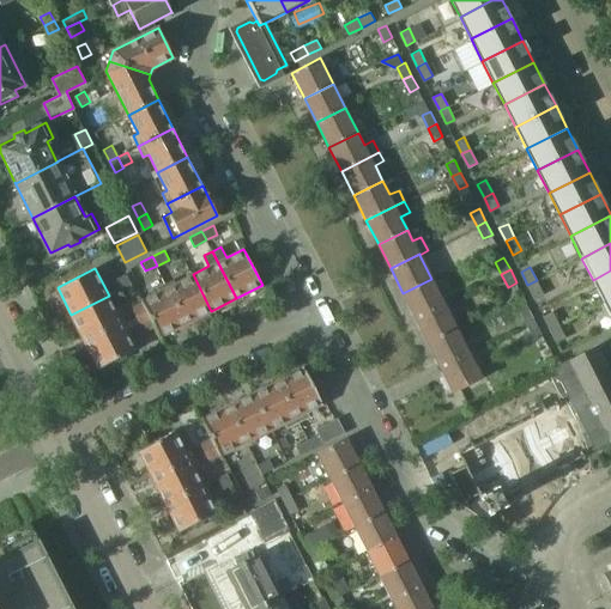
[(610,270),(593,280),(604,302),(610,298),(610,270)]
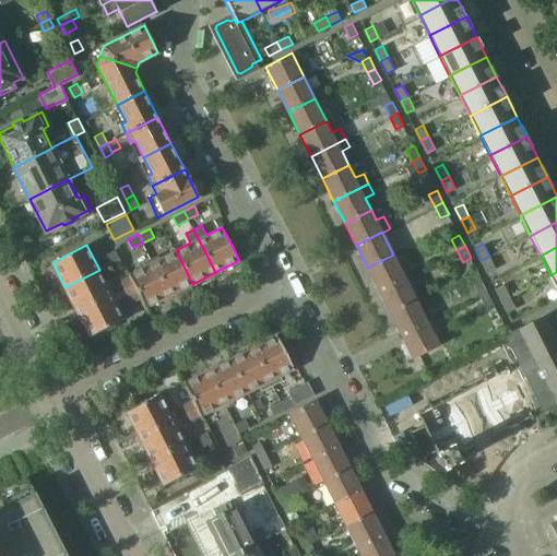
[(106,253),(111,263),(120,260),(115,249),(106,253)]
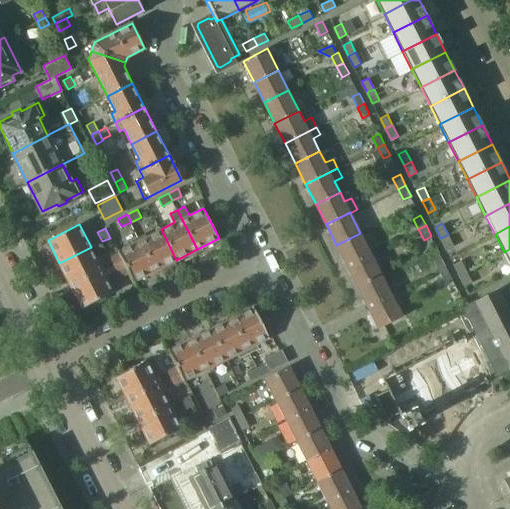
[(161,229),(140,239),(156,270),(176,260),(161,229)]
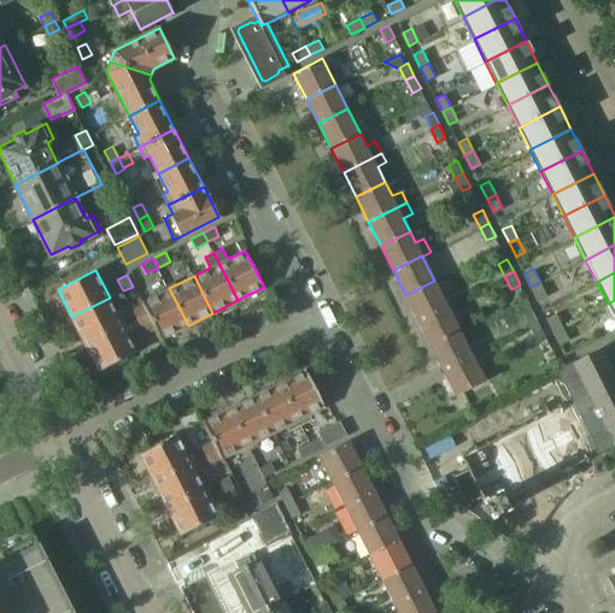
[(434,281),(405,295),(417,319),(447,305),(434,281)]
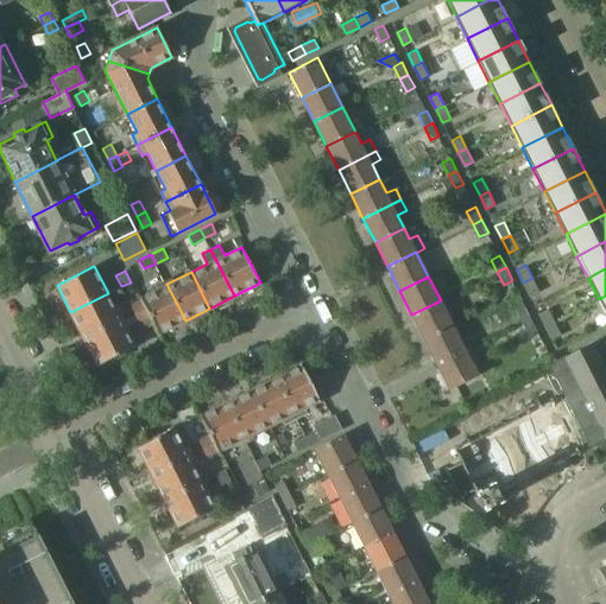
[(538,291),(532,278),(523,283),(530,296),(538,291)]
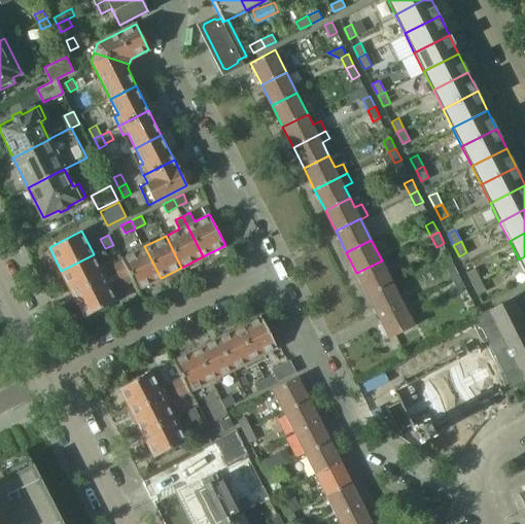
[(126,266),(130,274),(138,289),(161,278),(144,246),(121,257),(123,258),(126,266)]
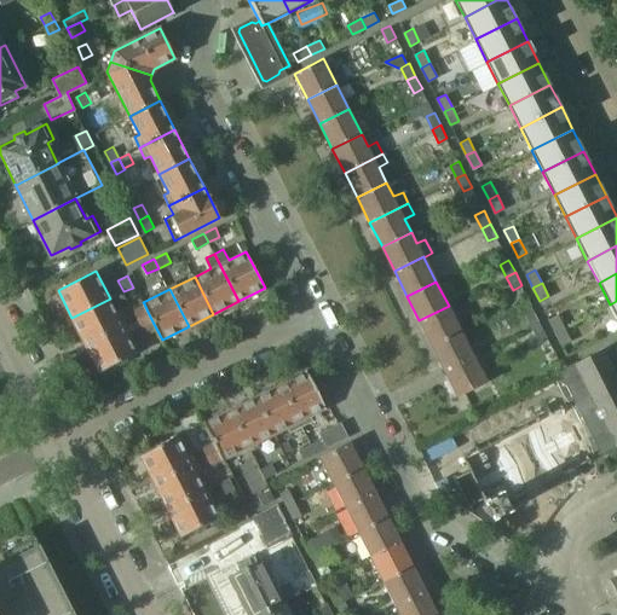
[(110,299),(71,318),(85,344),(124,325),(110,299)]
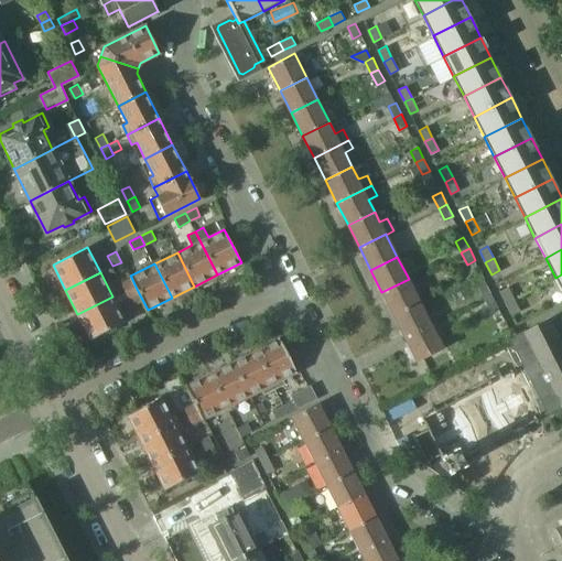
[(120,282),(125,290),(134,284),(131,277),(120,282)]
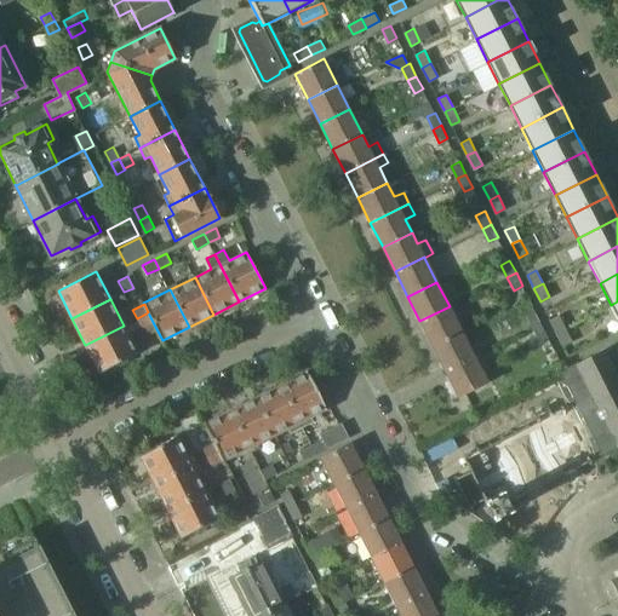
[(450,306),(419,321),(433,346),(462,330),(450,306)]
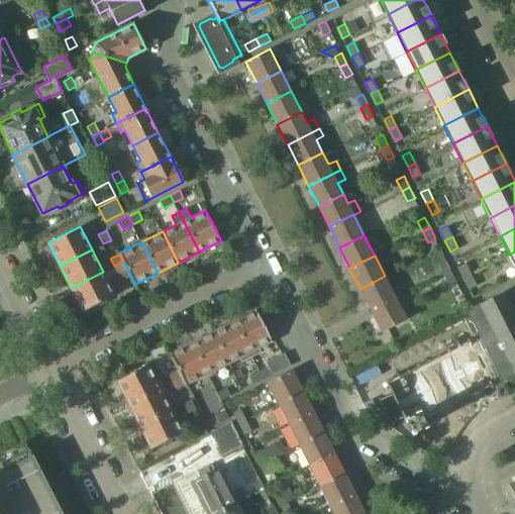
[(438,262),(443,273),(450,269),(445,259),(438,262)]
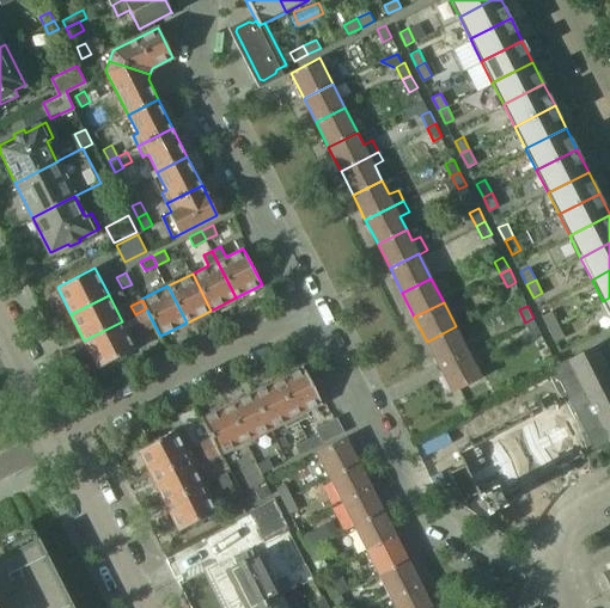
[(146,308),(135,314),(140,323),(151,318),(146,308)]
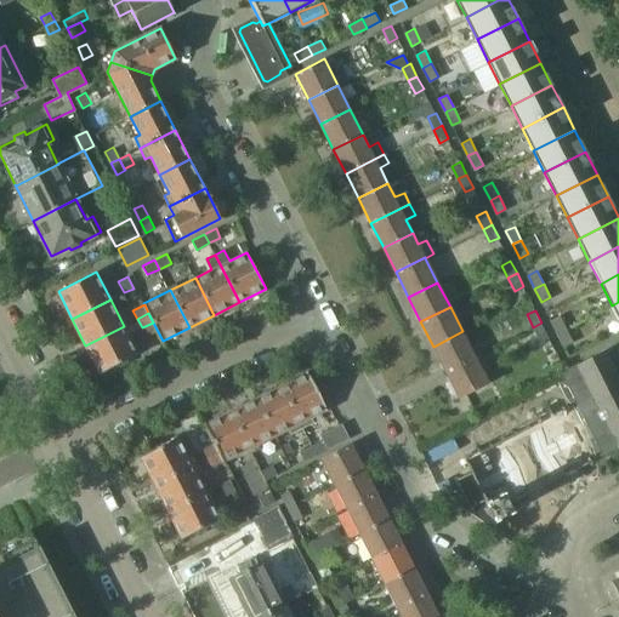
[(566,329),(558,315),(550,319),(557,332),(566,329)]
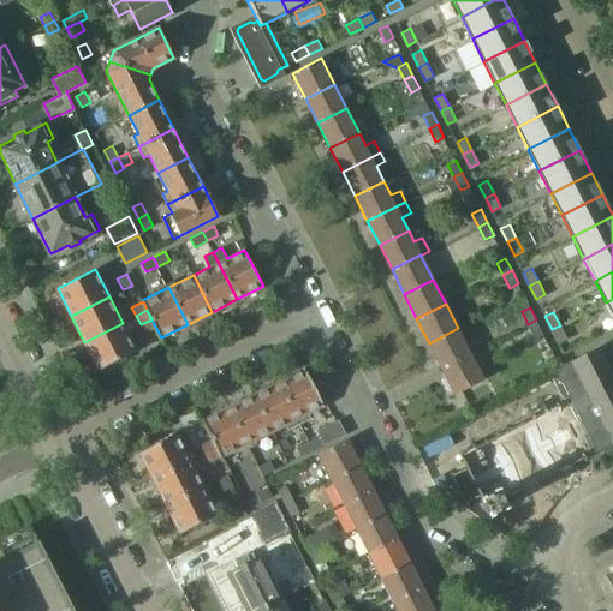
[(536,319),(528,324),(535,337),(543,333),(536,319)]
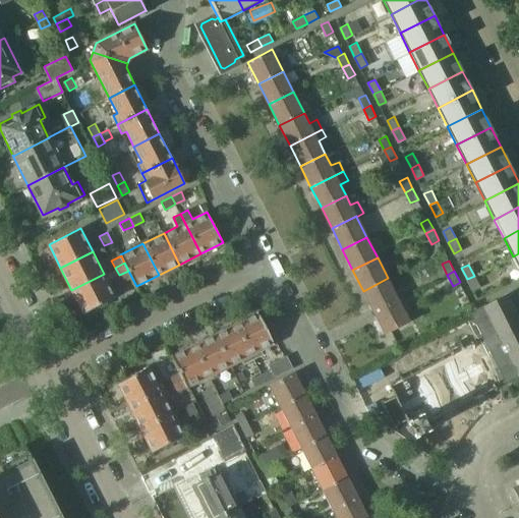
[(104,274),(71,290),(83,313),(115,297),(104,274)]
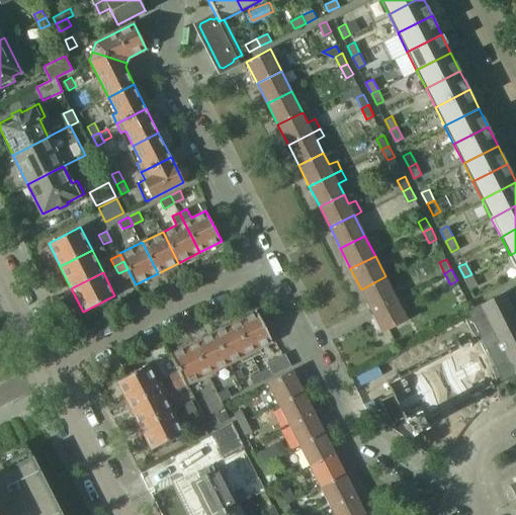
[(477,285),(471,274),(464,277),(469,288),(477,285)]
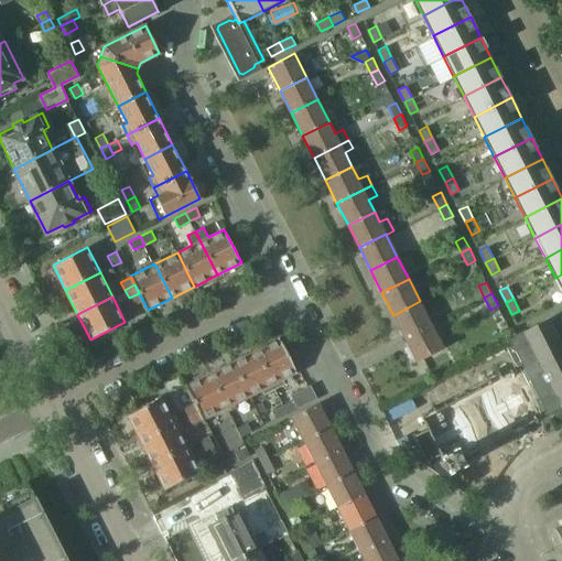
[(420,301),(393,315),(404,337),(431,324),(420,301)]
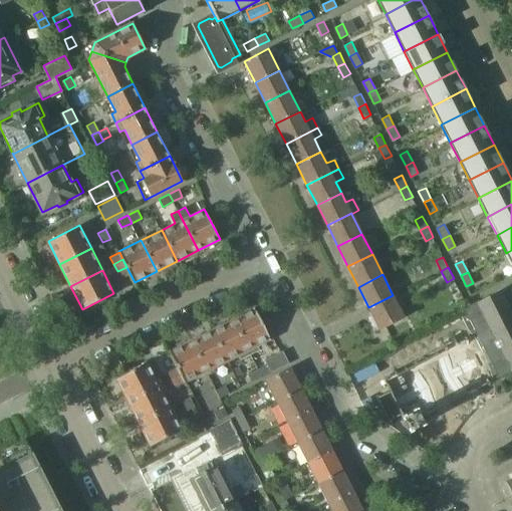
[(511,314),(500,290),(465,307),(499,375),(511,368),(511,314)]
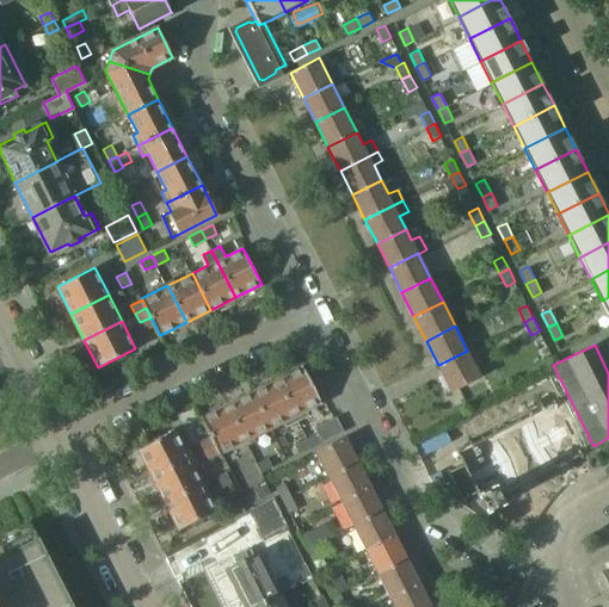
[(467,351),(438,365),(451,390),(480,376),(467,351)]
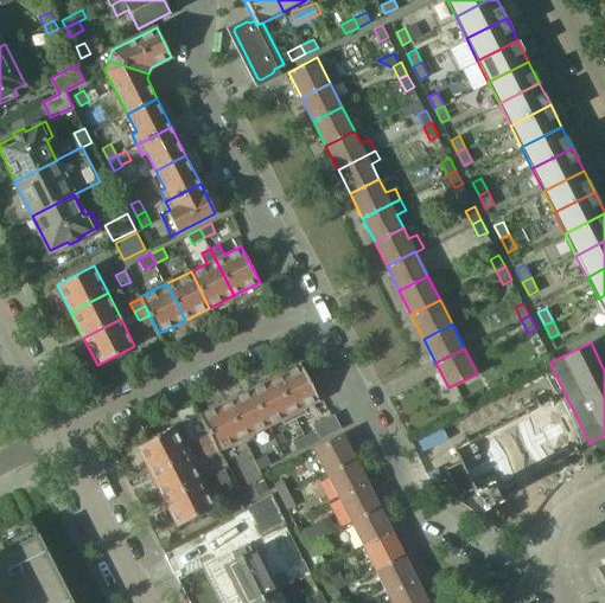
[(300,364),(275,377),(295,417),(307,411),(304,406),(319,399),(300,364)]
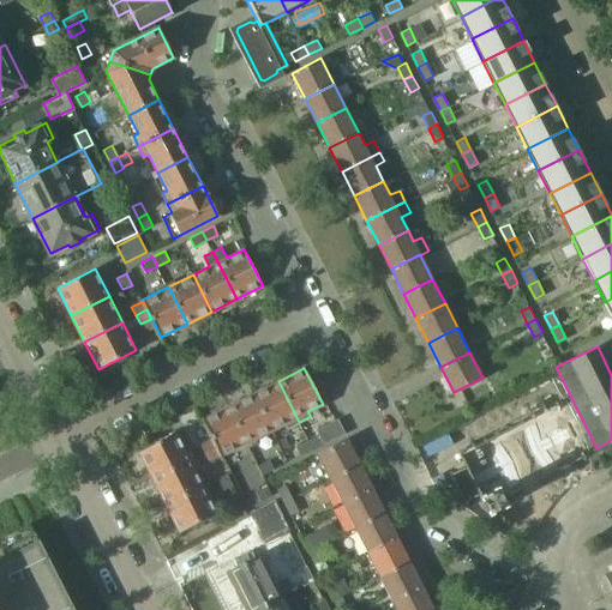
[(279,381),(253,393),(273,430),(286,423),(288,428),(299,422),(279,381)]
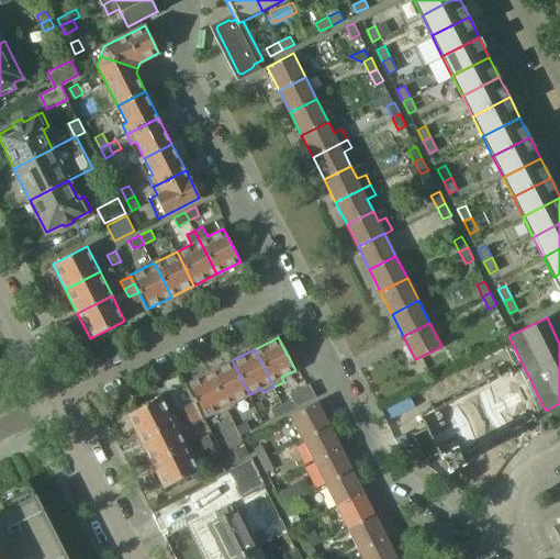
[(232,360),(209,371),(226,405),(249,394),(232,360)]
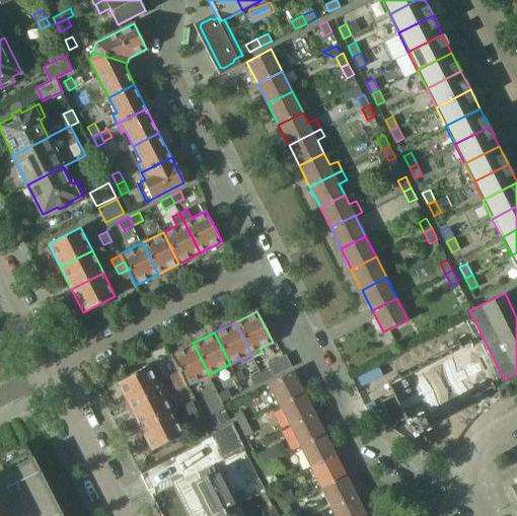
[(178,370),(187,384),(187,385),(209,374),(193,343),(170,354),(178,370)]
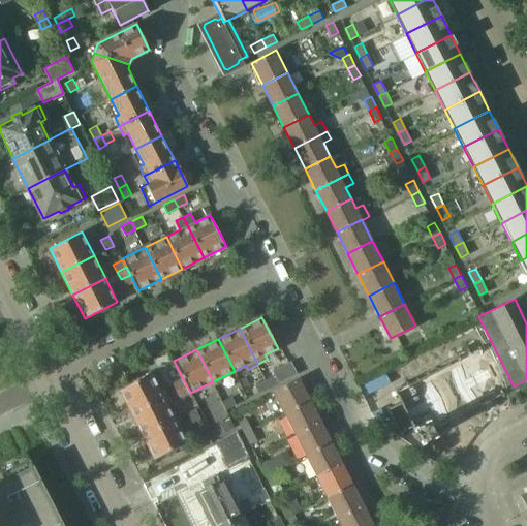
[(483,352),(456,366),(462,384),(492,370),(483,352)]
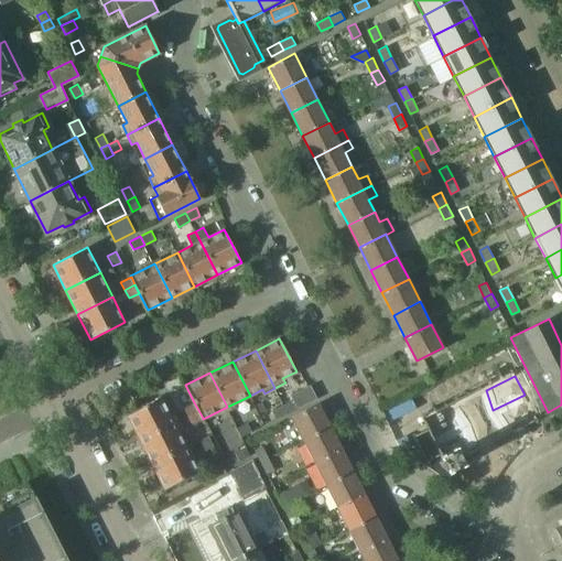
[(293,399),(282,403),(287,412),(316,397),(311,385),(291,395),(293,399)]
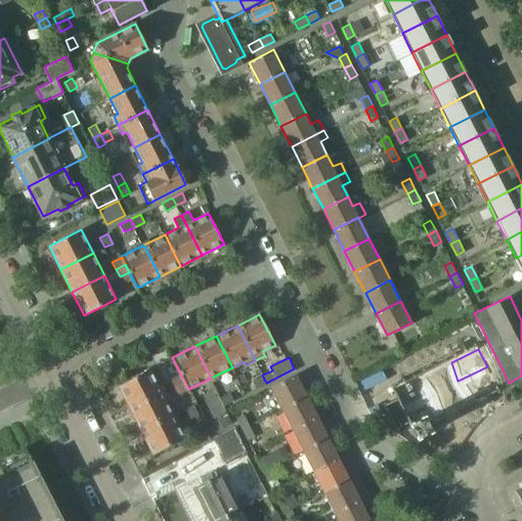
[(487,366),(458,381),(469,397),(496,384),(487,366)]
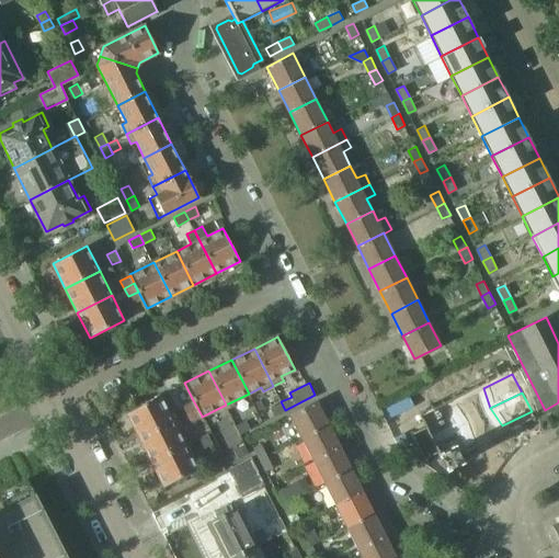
[(127,412),(139,437),(174,420),(161,395),(127,412)]
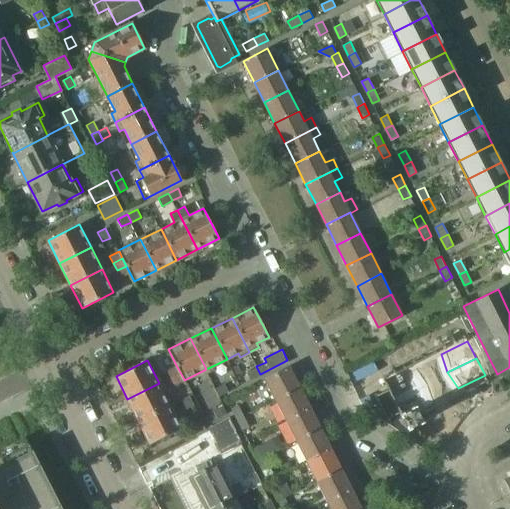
[(237,364),(231,367),(235,374),(241,371),(237,364)]
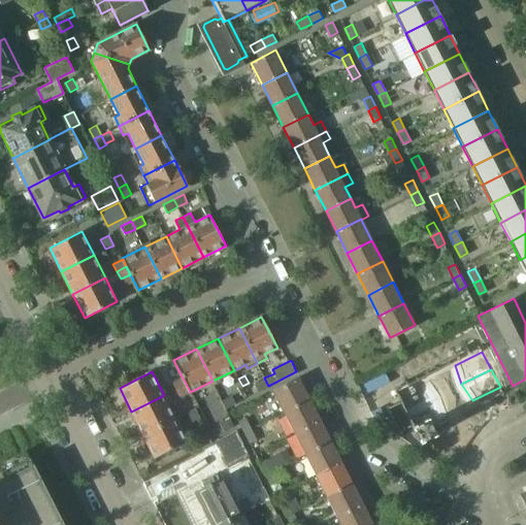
[(179,396),(190,391),(182,376),(172,382),(179,396)]
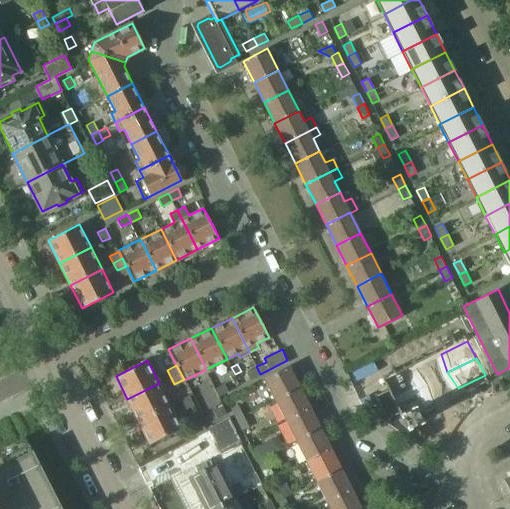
[(247,371),(251,379),(260,374),(256,366),(247,371)]
